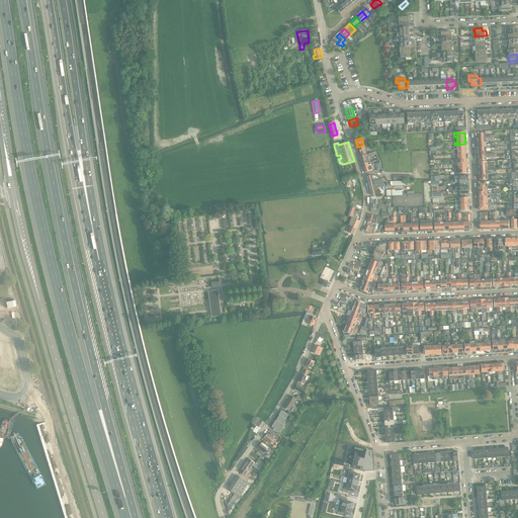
[(365,155),(361,156),(360,157),(362,164),(367,163),(369,162),(368,157),(375,155),(374,153),(367,155),(365,156),(365,155)]
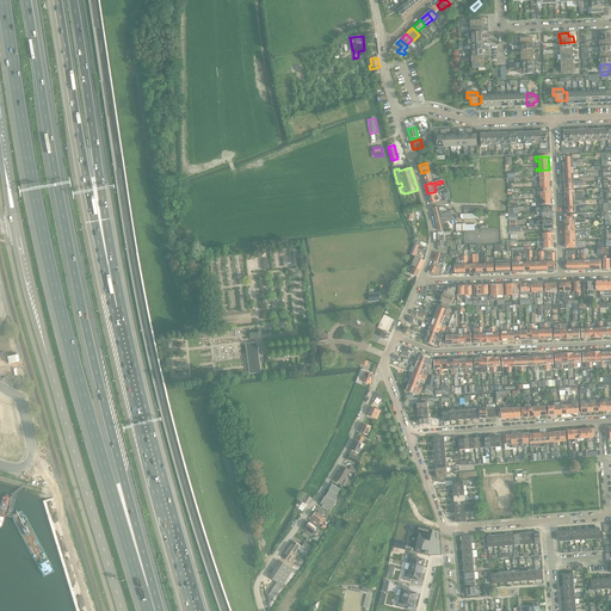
[(433,192),(427,193),(431,204),(437,202),(439,201),(438,197),(436,197),(433,192)]
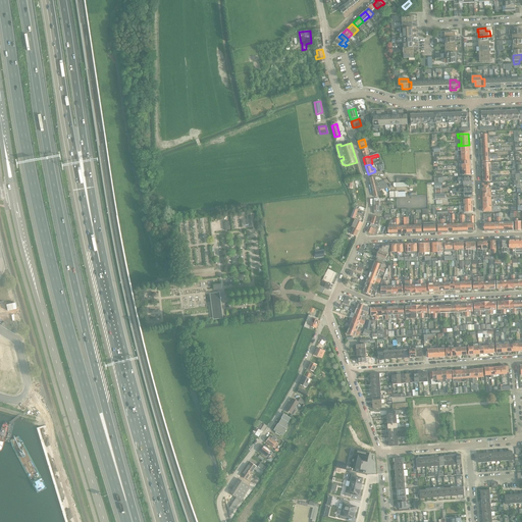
[(384,180),(379,181),(377,183),(377,180),(376,180),(375,176),(370,178),(372,188),(385,185),(384,180)]
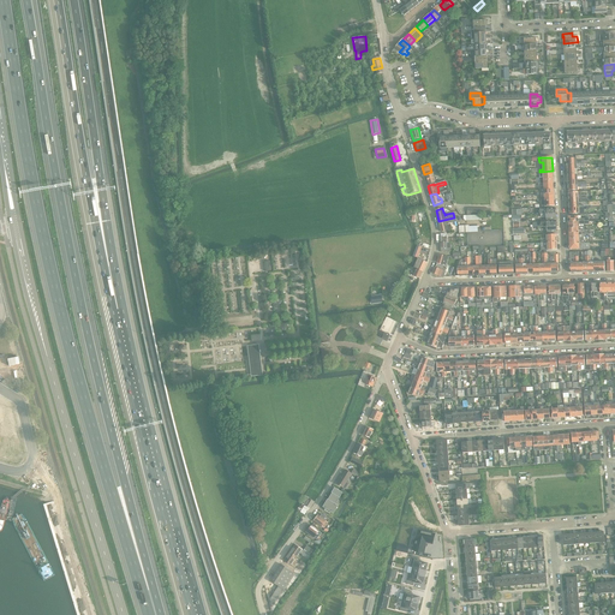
[(455,216),(454,218),(439,221),(441,232),(447,231),(446,226),(447,226),(447,224),(457,221),(455,216)]
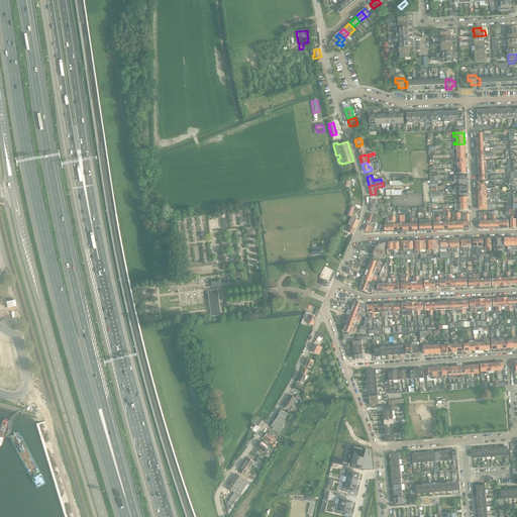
[(469,195),(468,190),(468,186),(459,186),(454,186),(454,187),(451,187),(447,187),(447,190),(448,190),(448,191),(452,191),(454,191),(455,193),(459,193),(459,195),(469,195)]
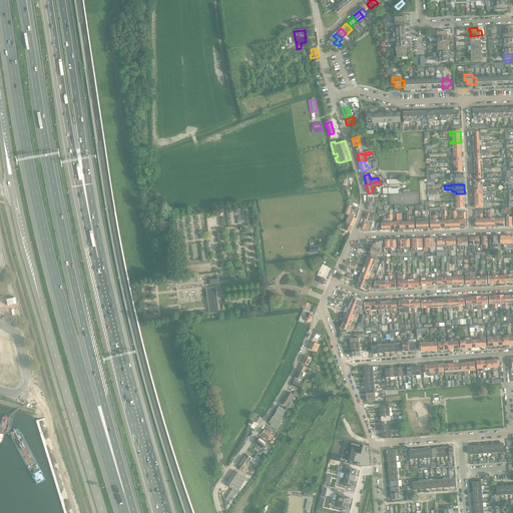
[(376,202),(368,202),(368,210),(376,210),(376,202)]
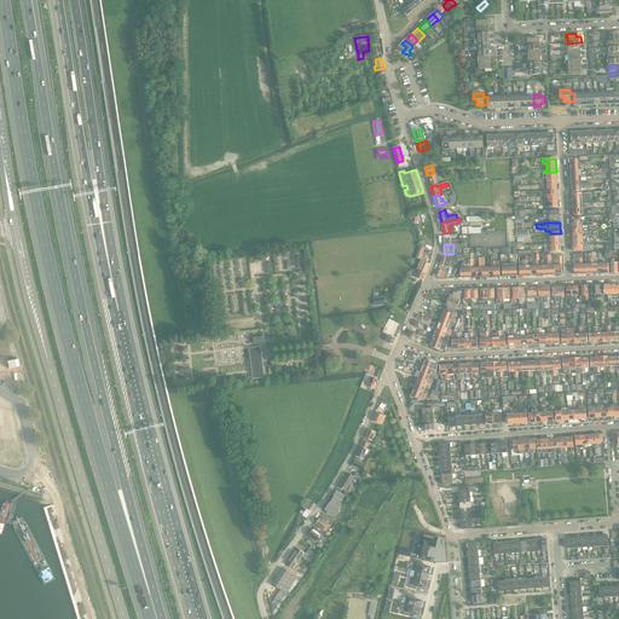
[(443,256),(440,265),(449,267),(451,259),(443,256)]
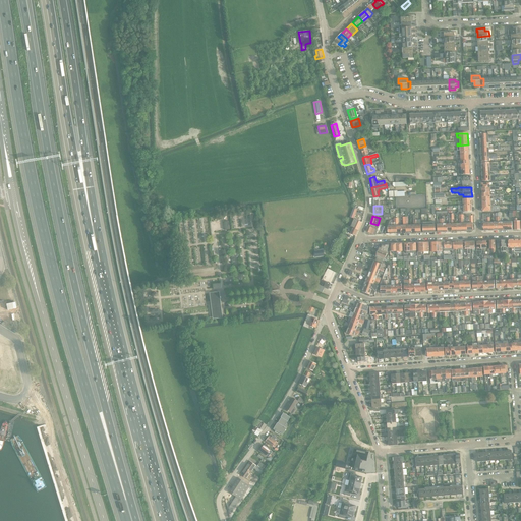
[(353,227),(353,228),(358,230),(362,223),(356,220),(353,219),(351,218),(348,224),(353,227)]
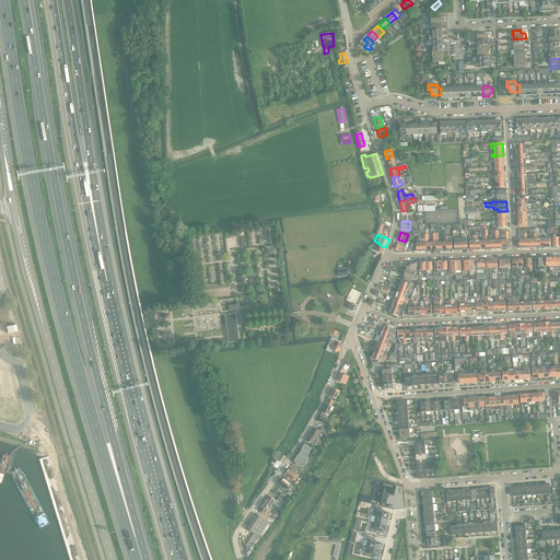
[(550,247),(550,236),(546,236),(546,238),(540,238),(540,247),(550,247)]
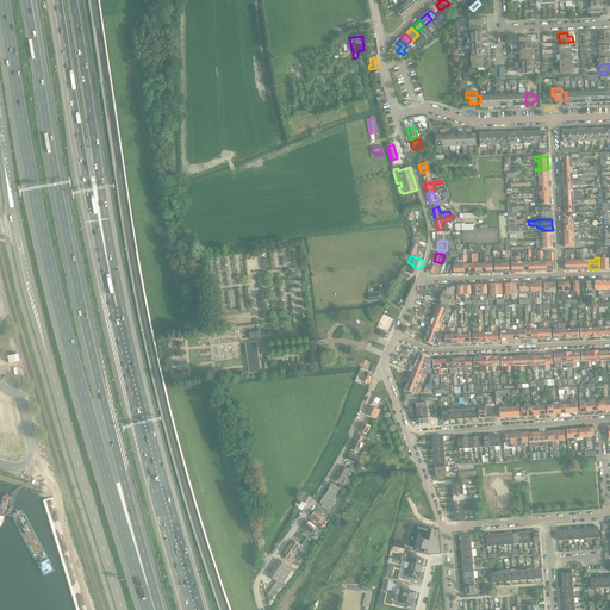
[(416,277),(419,269),(414,267),(410,266),(408,273),(416,277)]
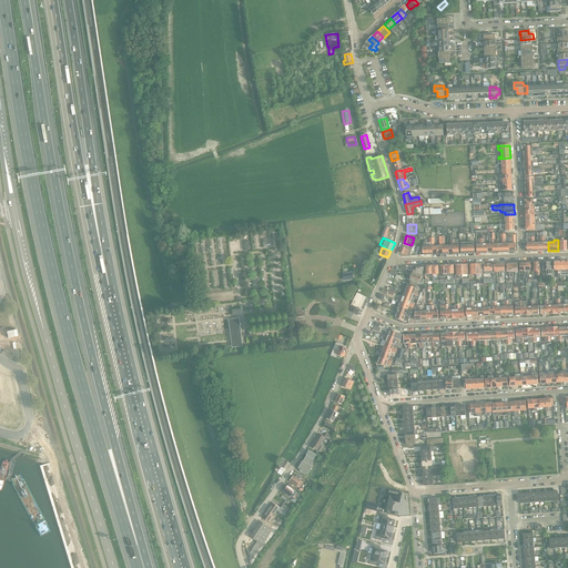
[(402,247),(399,253),(407,255),(409,256),(412,251),(405,249),(402,247)]
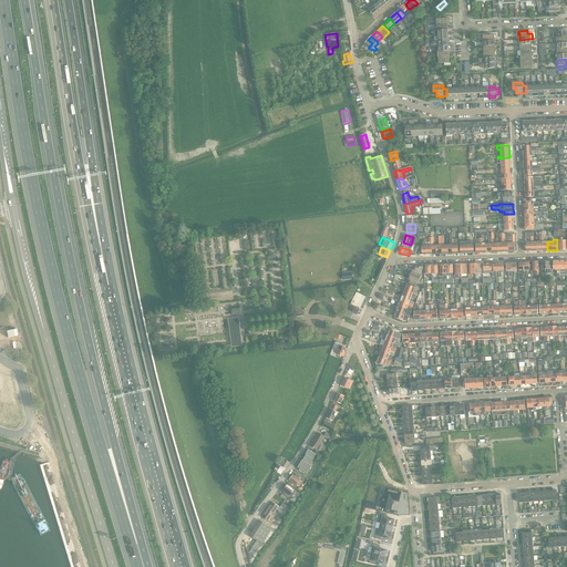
[(550,261),(540,261),(542,271),(545,271),(545,278),(550,277),(550,261)]
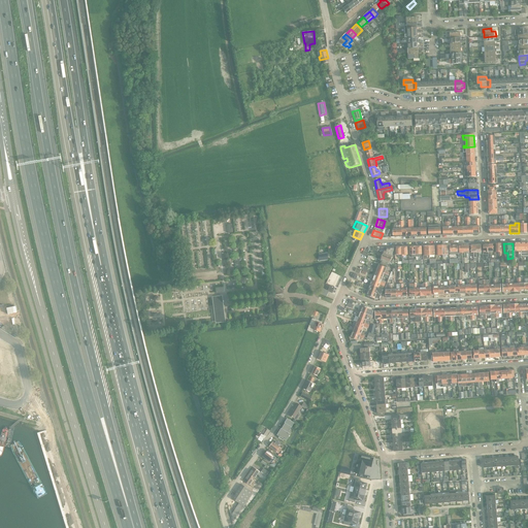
[(385,250),(384,254),(391,257),(392,256),(394,250),(394,248),(386,248),(385,251),(385,250)]
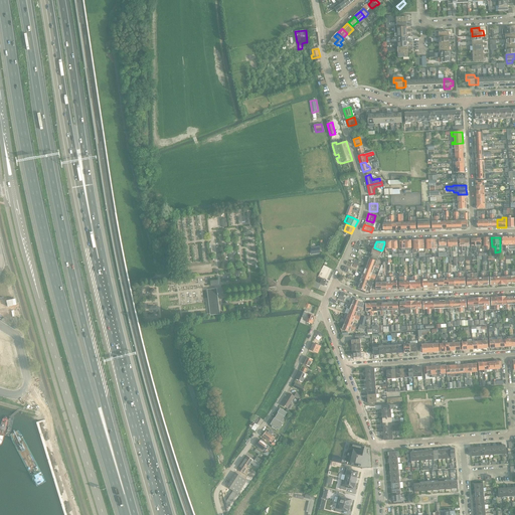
[(381,250),(374,247),(372,251),(381,255),(383,249),(382,249),(381,250)]
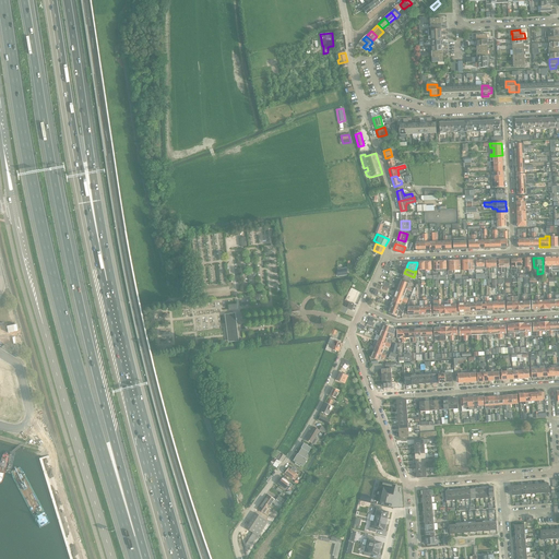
[(409,284),(404,282),(401,281),(399,286),(412,290),(413,289),(407,287),(409,284)]
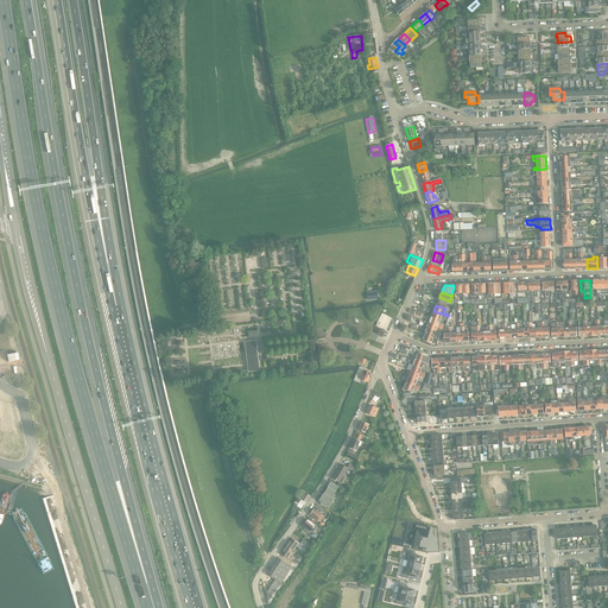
[(448,316),(434,311),(432,317),(441,321),(441,318),(447,321),(448,316)]
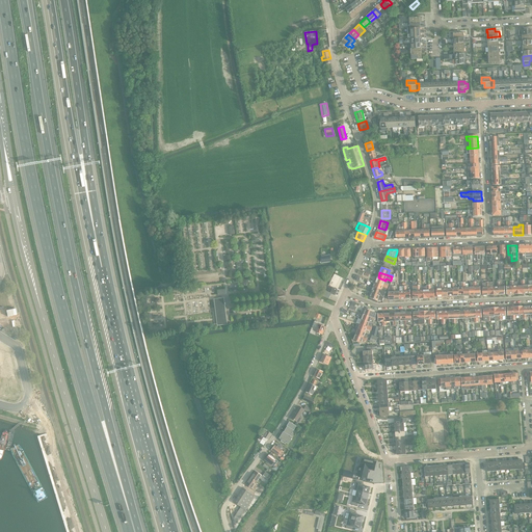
[(384,283),(386,281),(378,277),(376,283),(388,287),(389,284),(384,283)]
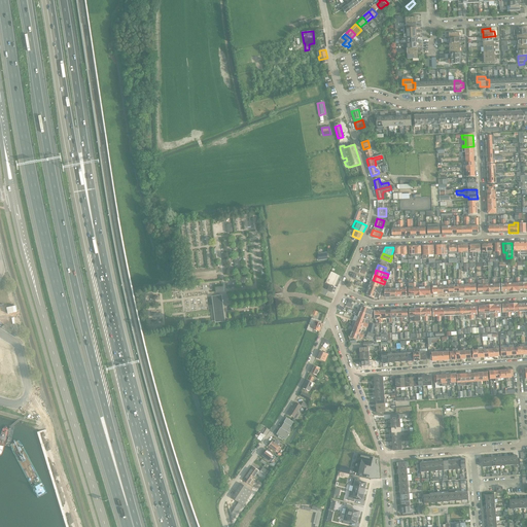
[(335,293),(338,287),(332,285),(331,286),(329,285),(327,290),(328,291),(329,291),(335,293)]
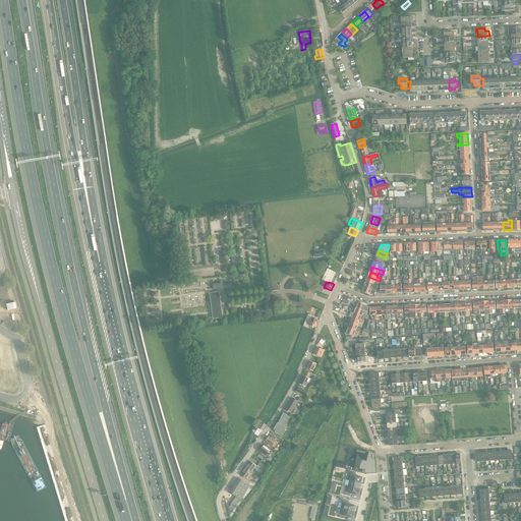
[(373,284),(366,282),(364,287),(375,291),(378,286),(373,284)]
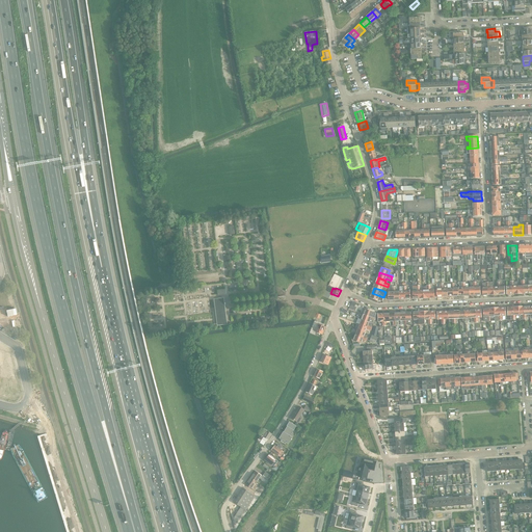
[(383,297),(372,293),(369,299),(376,302),(378,299),(382,301),(383,297)]
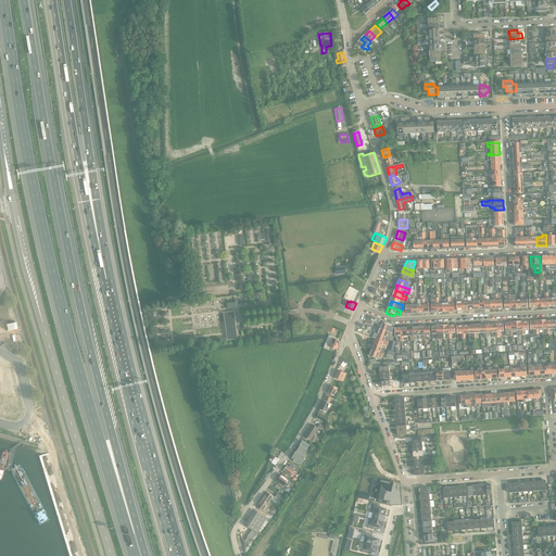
[(234,326),(232,317),(232,313),(224,314),(225,318),(225,319),(226,327),(226,328),(226,330),(227,336),(227,337),(228,338),(229,338),(230,339),(234,338),(234,336),(235,336),(235,335),(235,333),(236,333),(236,332),(235,328),(235,326),(234,326)]
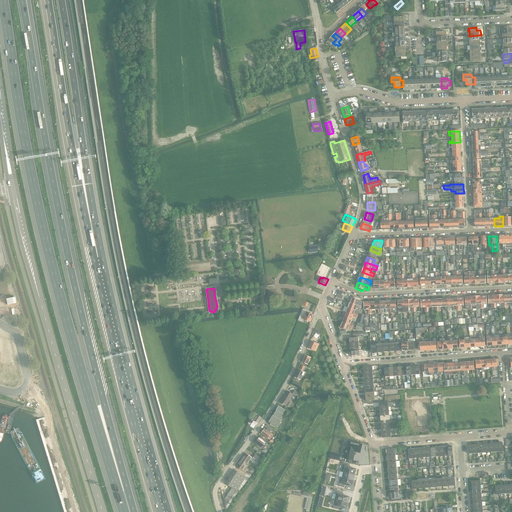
[(352,298),(350,303),(361,307),(362,304),(362,302),(352,298)]
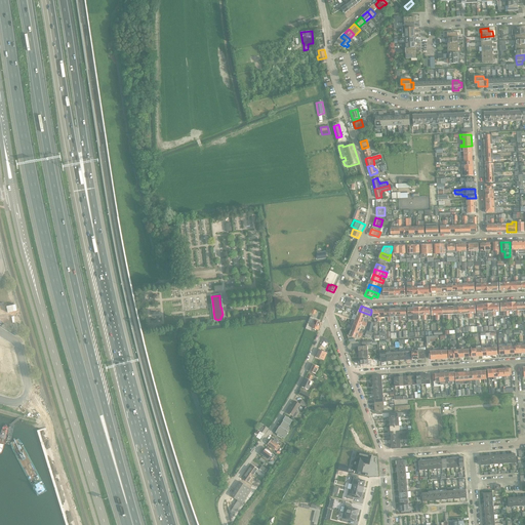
[(370,315),(359,311),(357,316),(366,319),(368,320),(369,316),(370,316),(370,315)]
